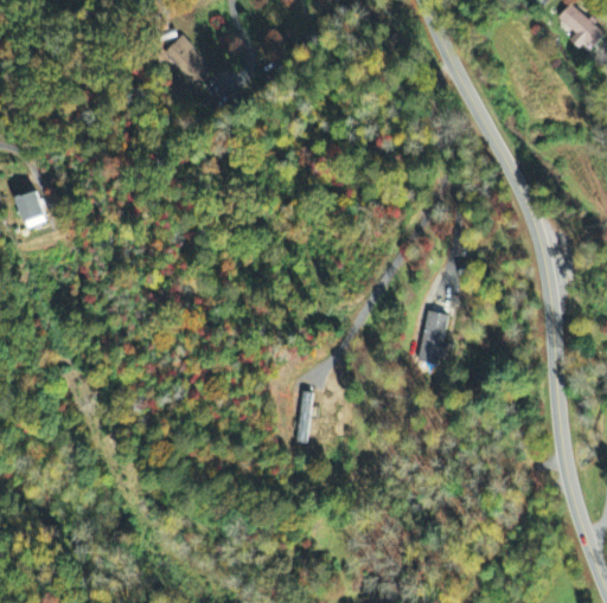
[(580,47),(586,40),(593,46),(605,33),(572,2),(558,17),(576,33),(570,39),(580,47)]
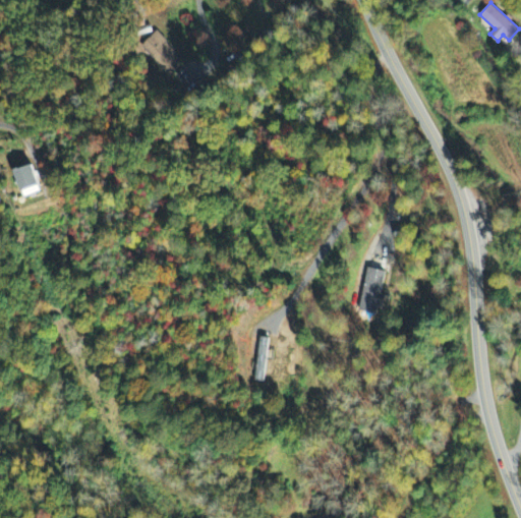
[(140,45),(168,74),(183,60),(156,31),(140,45)]
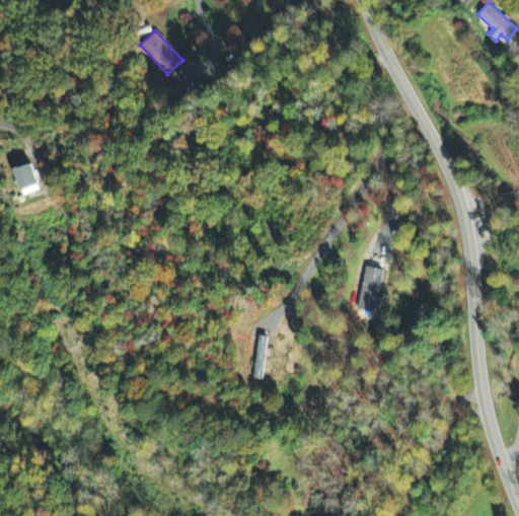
[(42,190),(34,162),(16,167),(23,195),(42,190)]
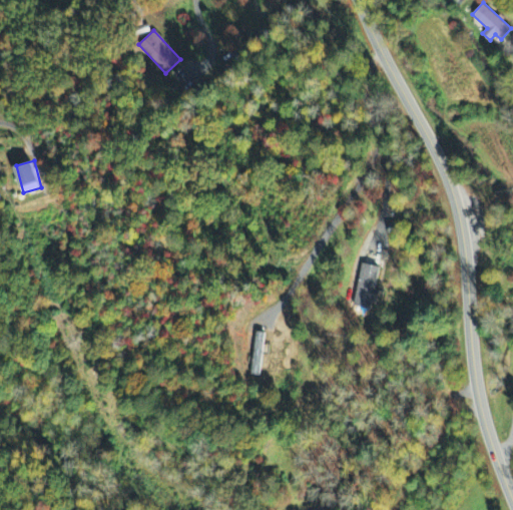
[(354,305),(373,308),(379,266),(360,263),(354,305)]
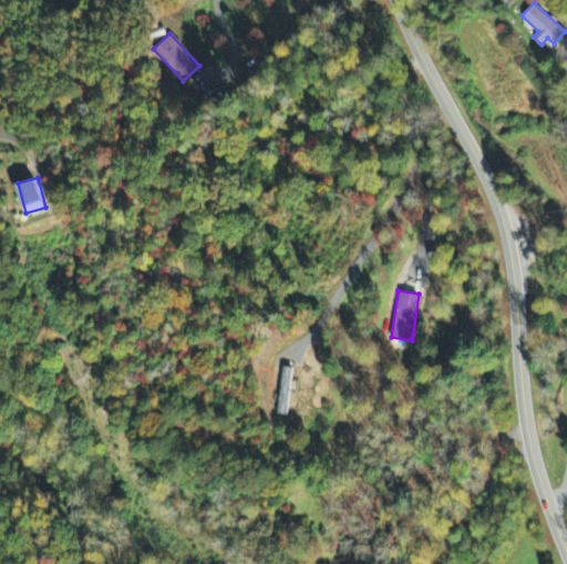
[(291,366),(280,366),(279,413),(289,414),(291,366)]
